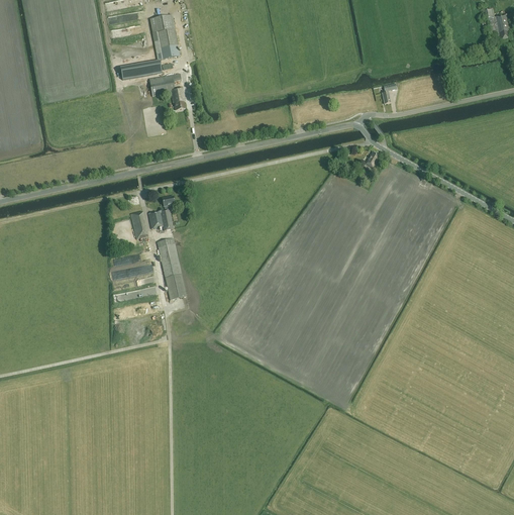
[(507,33),(509,33),(508,26),(505,14),(492,16),(490,7),(480,9),(482,19),(486,19),(489,36),(497,35),(498,39),(508,37),(507,33)]
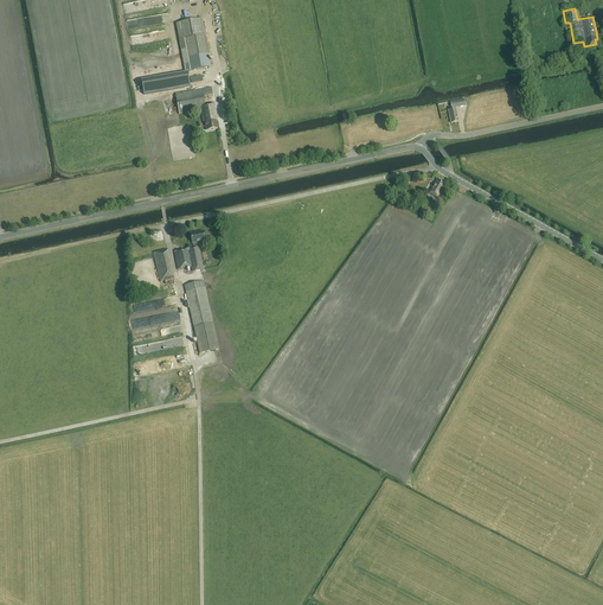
[(199,17),(172,21),(175,37),(181,36),(187,69),(207,64),(201,33),(199,17)]
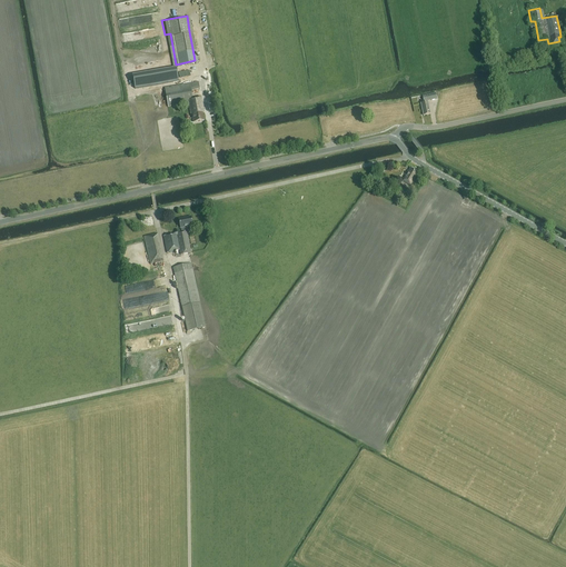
[(195,80),(186,81),(160,87),(165,106),(185,101),(187,113),(189,113),(190,120),(201,119),(199,111),(201,111),(198,95),(188,97),(187,89),(196,87),(195,80)]
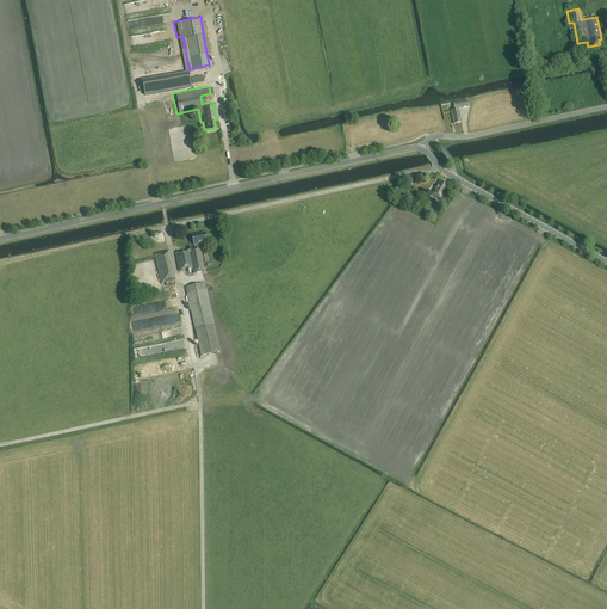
[(451,122),(458,121),(456,108),(447,109),(451,122)]
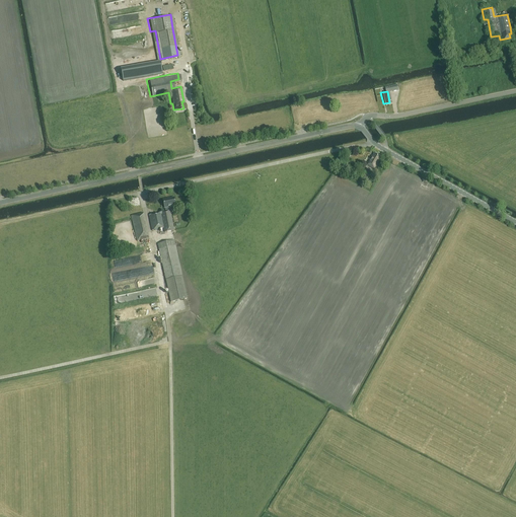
[(376,159),(378,156),(371,151),(369,154),(366,159),(363,162),(372,168),(375,163),(374,163),(376,160),(376,159)]
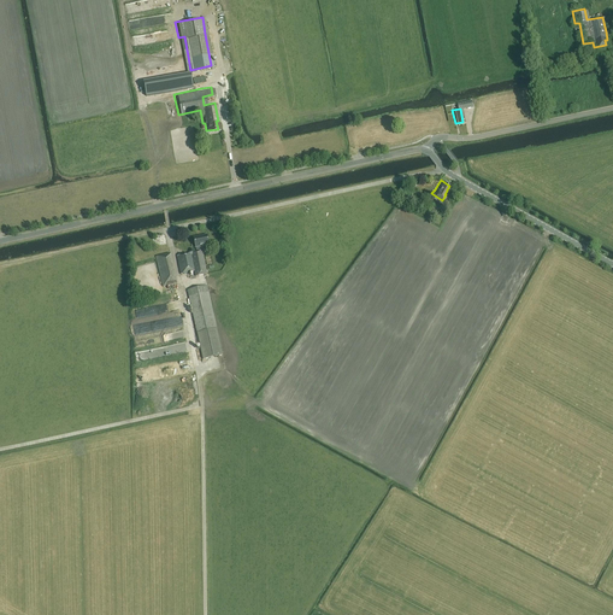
[(205,244),(204,233),(195,235),(195,234),(189,235),(192,246),(193,246),(193,251),(174,255),(177,273),(192,270),(192,275),(204,273),(199,250),(198,250),(196,245),(205,244)]
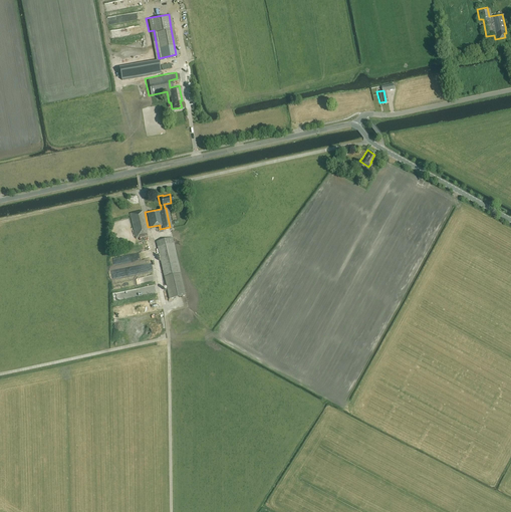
[(133,237),(145,234),(139,209),(126,212),(133,237)]
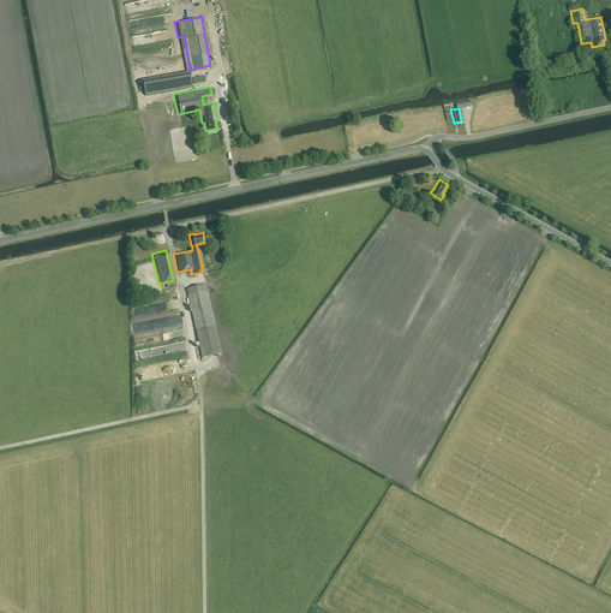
[(199,356),(219,352),(203,283),(184,287),(199,356)]
